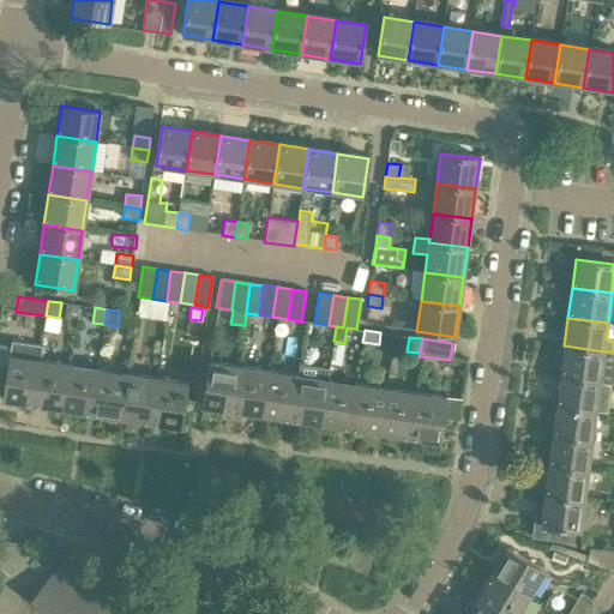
[(31,405),(38,361),(41,345),(8,341),(0,399),(1,401),(2,398),(17,401),(17,403),(31,405)]
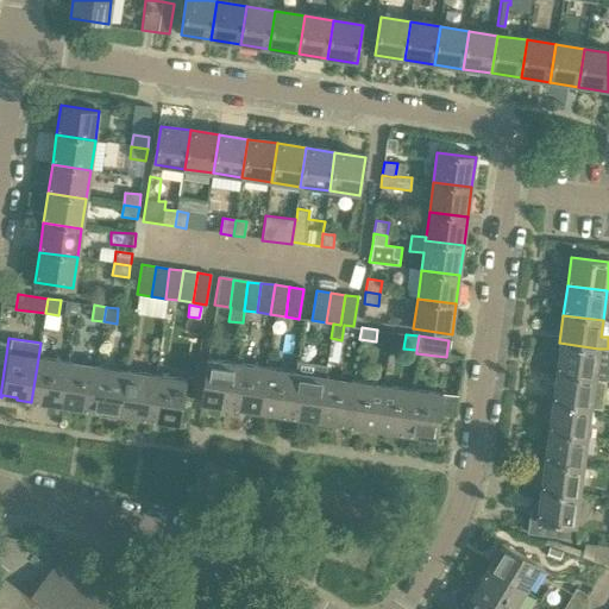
[(595,378),(598,349),(559,343),(556,374),(595,378)]
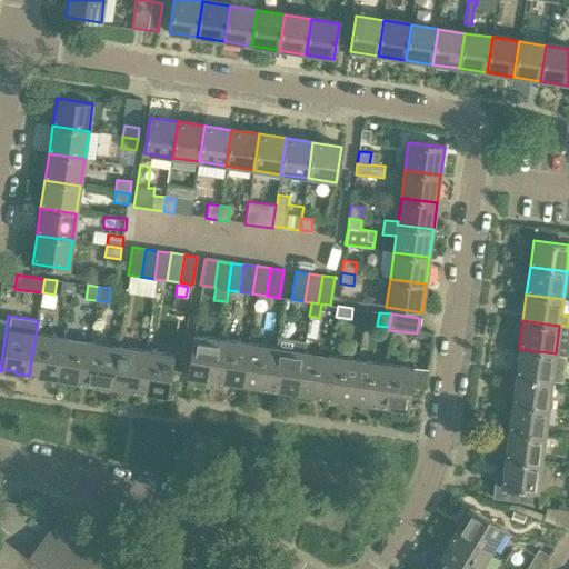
[(57,377),(62,338),(36,335),(29,376),(41,377),(41,375),(55,377),(55,379),(56,379),(57,377)]
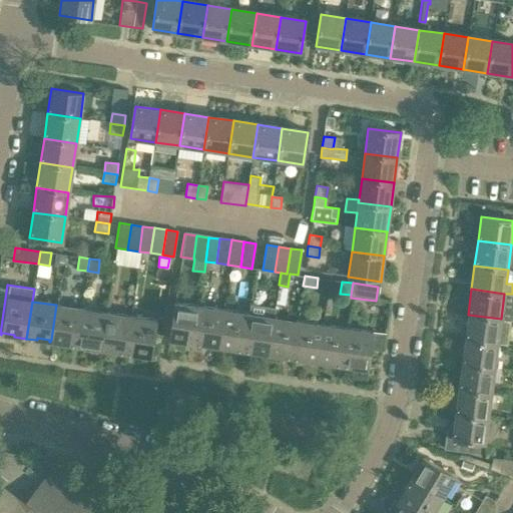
[(193,345),(198,308),(173,304),(167,341),(168,341),(169,339),(181,341),(181,343),(193,345)]
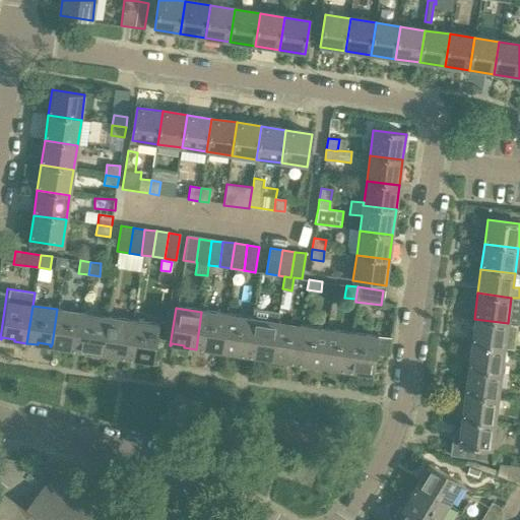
[(271,359),(276,323),(275,323),(277,311),(254,308),(252,320),(251,319),(244,356),(251,358),(251,355),(269,359),(269,361),(270,361),(271,359)]
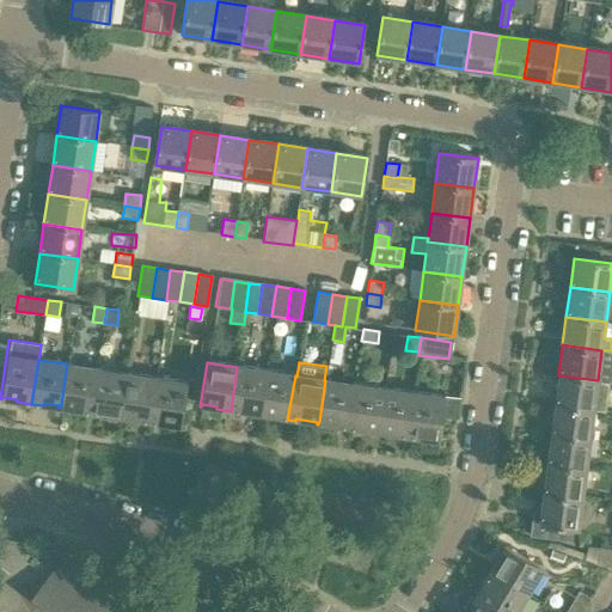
[(90,412),(97,368),(67,363),(61,405),(75,408),(75,410),(90,412)]
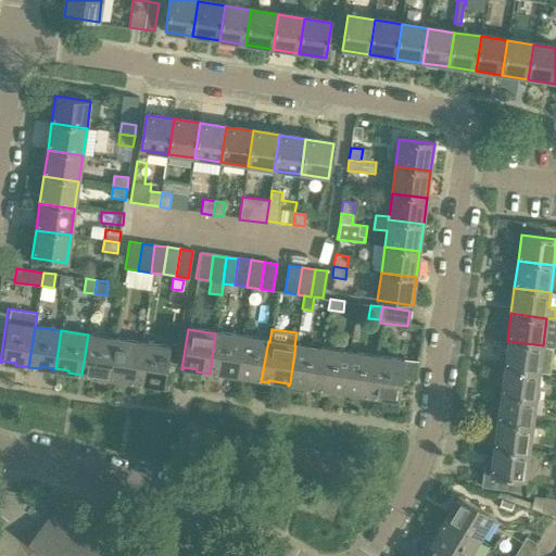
[(236,378),(242,338),(215,333),(210,374),(222,376),(222,374),(235,375),(235,378),(236,378)]
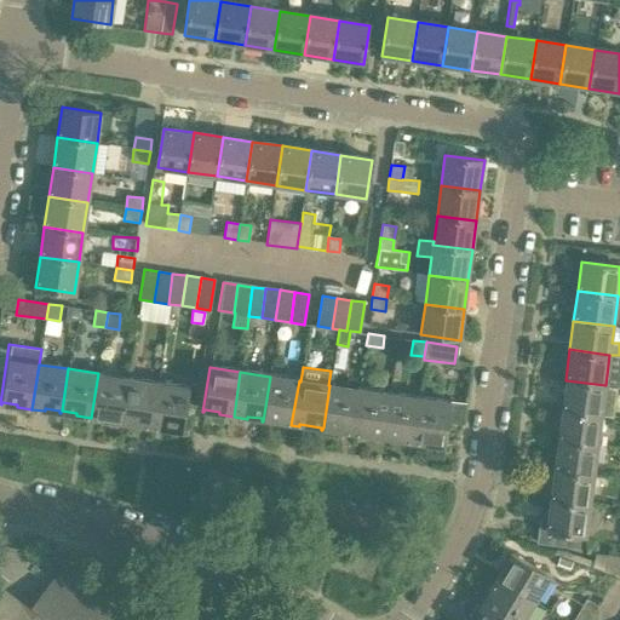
[(121,420),(128,378),(98,373),(91,418),(97,419),(97,417),(120,420),(119,423),(120,423),(121,420)]
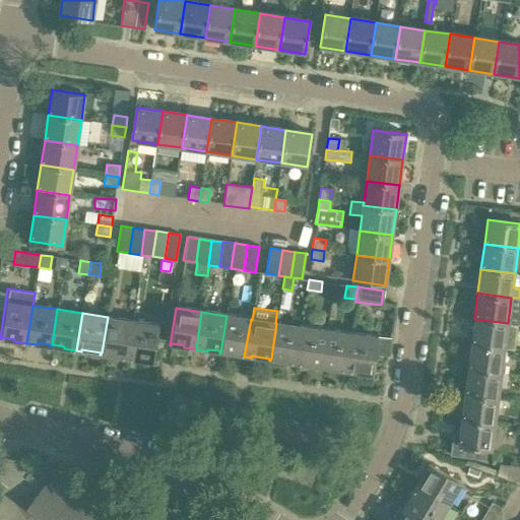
[(244,356),(251,319),(226,316),(220,353),(221,351),(234,353),(234,355),(244,356)]
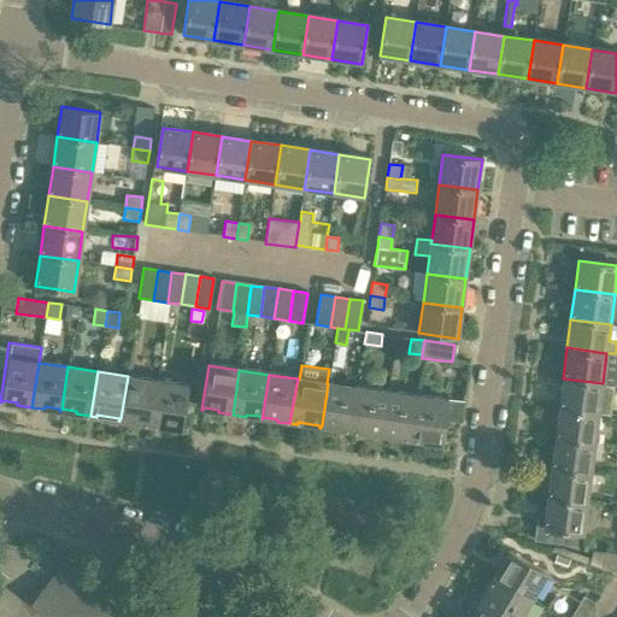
[(151,425),(158,381),(128,376),(121,418),(135,421),(135,423),(151,425)]
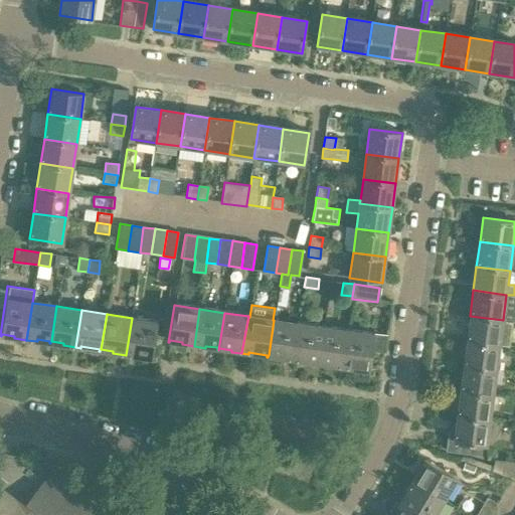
[(512,323),(503,322),(503,320),(470,316),(466,341),(499,345),(499,346),(509,348),(512,323)]
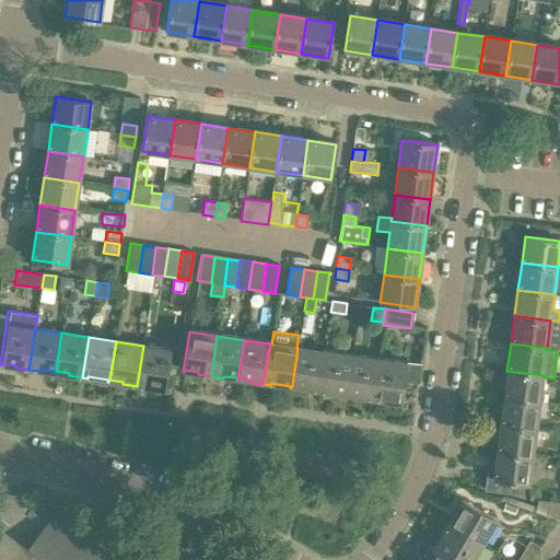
[(163,389),(168,349),(143,346),(137,386),(141,386),(141,384),(162,387),(161,389),(163,389)]
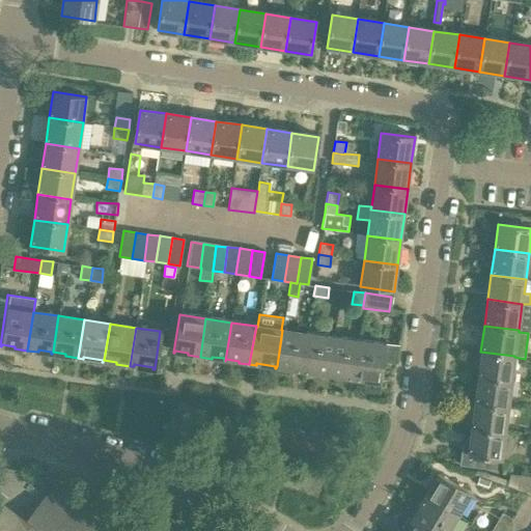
[(302,372),(308,334),(284,331),(282,330),(277,366),(289,368),(289,370),(302,372)]
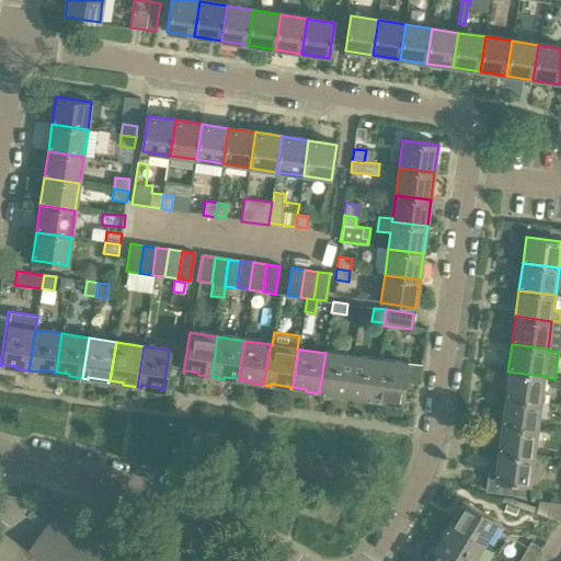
[(346,395),(352,357),(325,353),(319,393),(324,395),(324,392),(344,395),(344,397),(345,397),(346,395)]
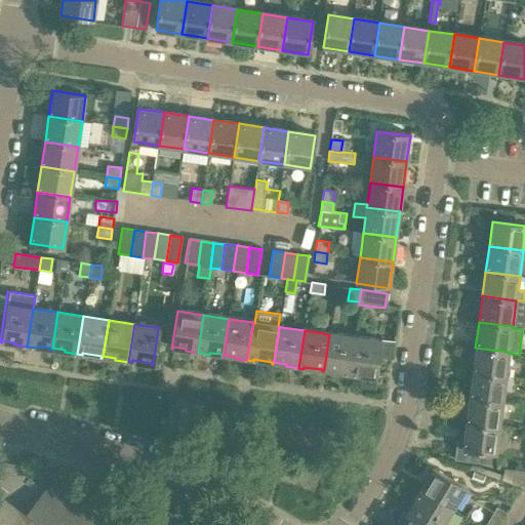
[(348,375),(354,337),(329,334),(324,369),(336,371),(336,373),(348,375)]
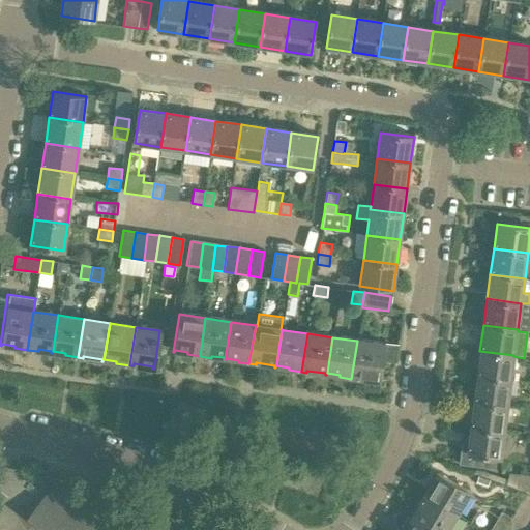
[(377,383),(383,345),(357,341),(351,379),(357,380),(357,378),(376,381),(376,383),(377,383)]
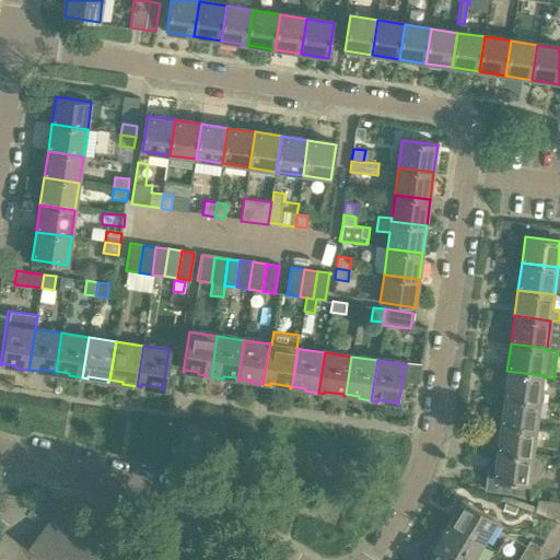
[(543,376),(543,375),(506,371),(503,398),(539,404),(543,376)]
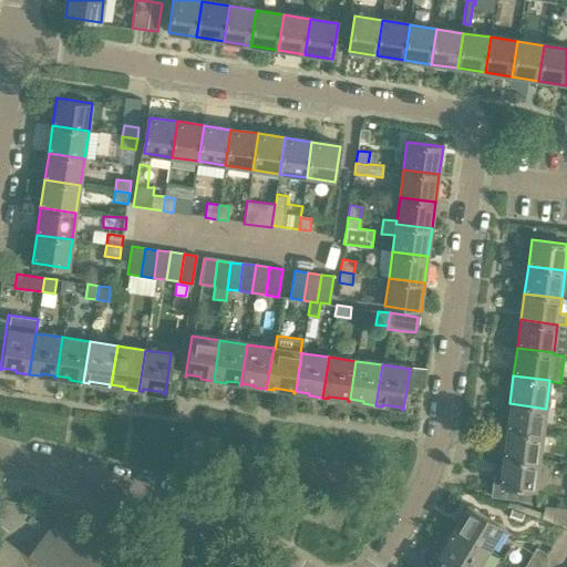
[(542,435),(546,409),(509,403),(505,430),(542,435)]
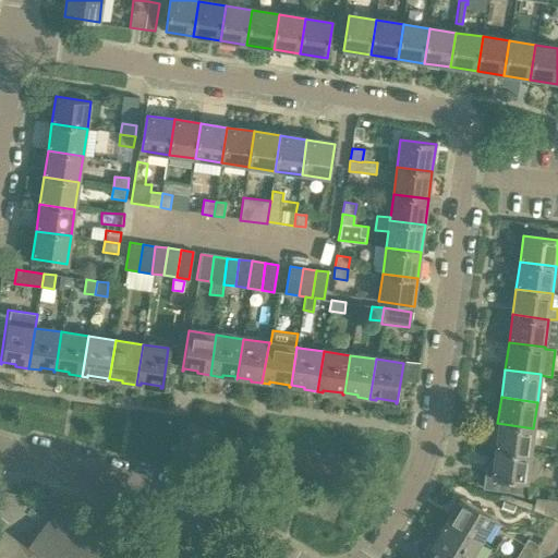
[(530,456),(533,428),(497,423),(494,449),(530,456)]
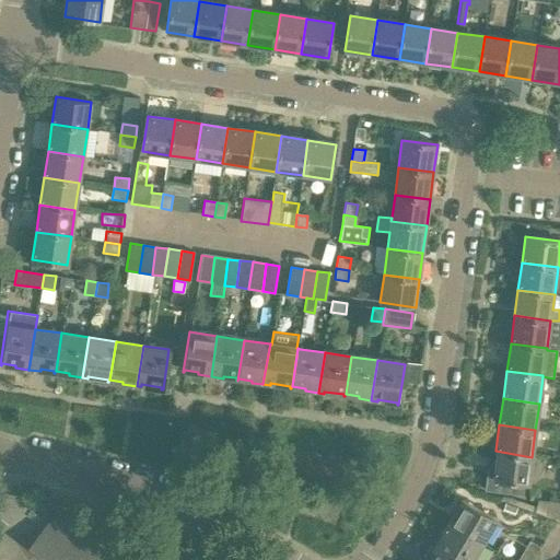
[(527,485),(532,457),(496,451),(491,478),(486,477),(483,490),(521,496),(523,485),(527,485)]
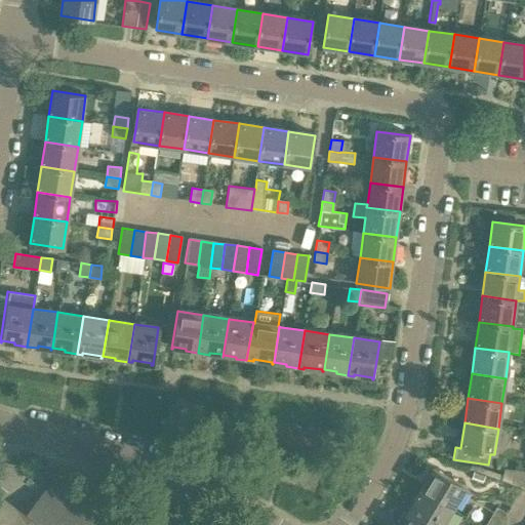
[(481,483),(487,469),(477,465),(470,463),(463,474),(481,483)]
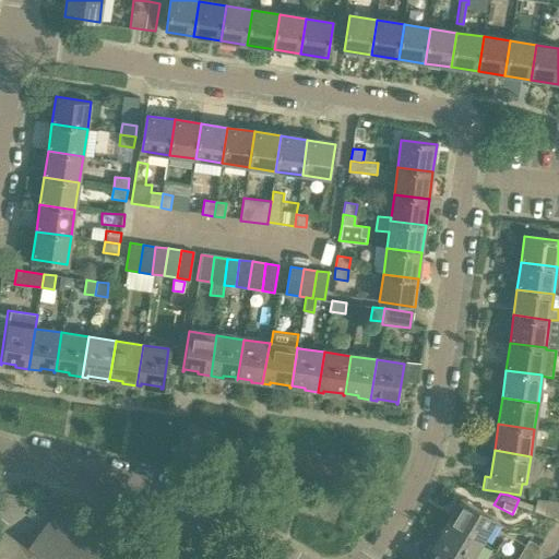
[(495,521),(460,499),(459,500),(461,501),(453,513),(452,512),(444,523),(479,545),(495,521)]
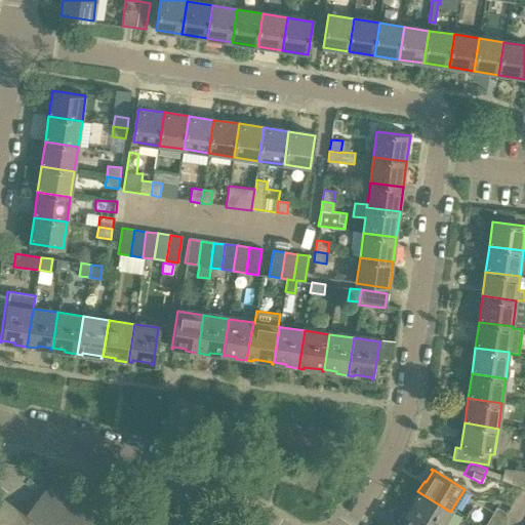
[(103,524),(66,495),(65,495),(59,492),(54,491),(48,492),(43,494),(39,498),(36,503),(35,509),(36,515),(38,520),(42,524),(43,524),(103,524)]
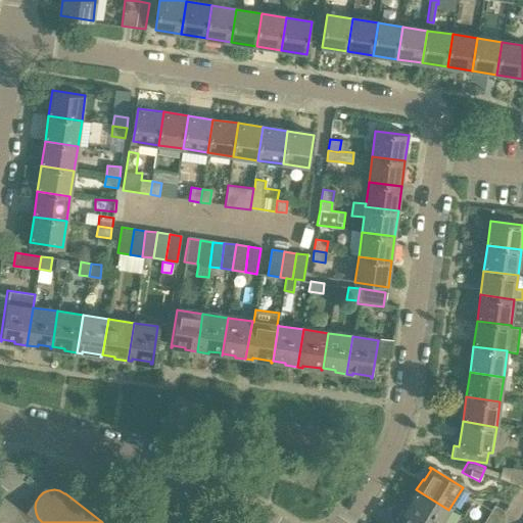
[(423,522),(440,522),(448,510),(416,489),(414,493),(415,494),(406,511),(403,510),(403,511),(423,522)]
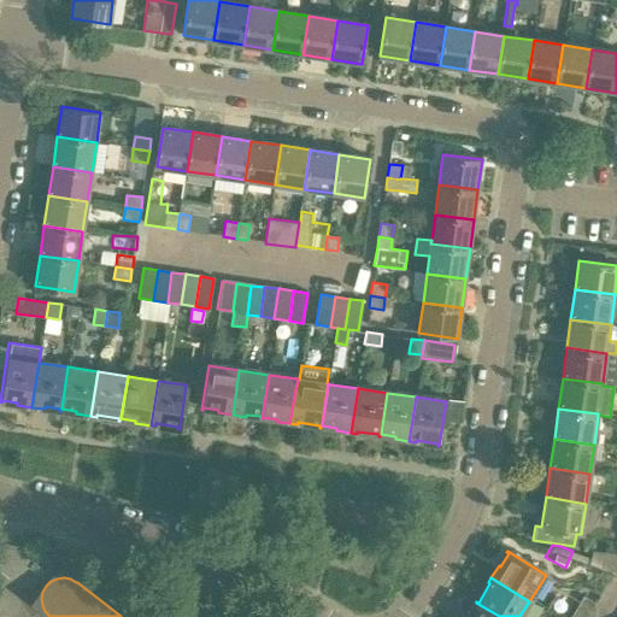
[(593,616),(593,605),(595,601),(583,594),(570,616),(593,616)]
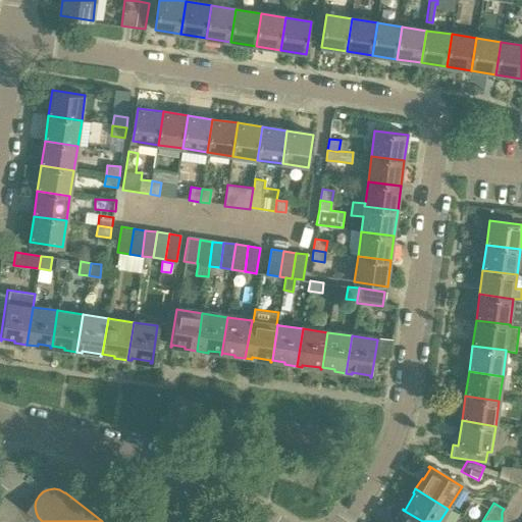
[(422,521),(403,510),(402,510),(404,511),(398,521),(396,521),(395,521),(422,521)]
